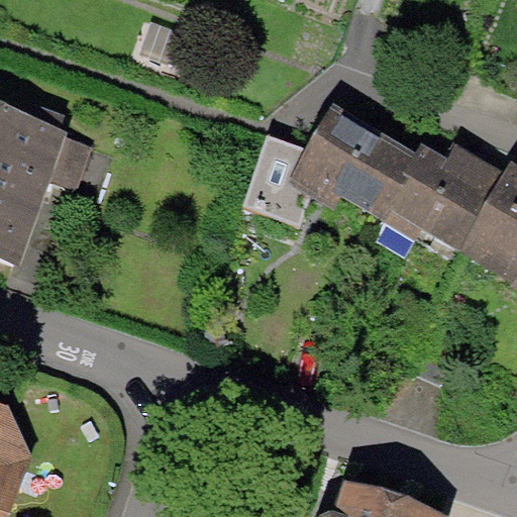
[(388,205),(418,154),(333,104),(305,148),(268,135),(241,206),(300,225),(310,196),(332,208),(341,195),(387,222),(395,209),(388,205)]
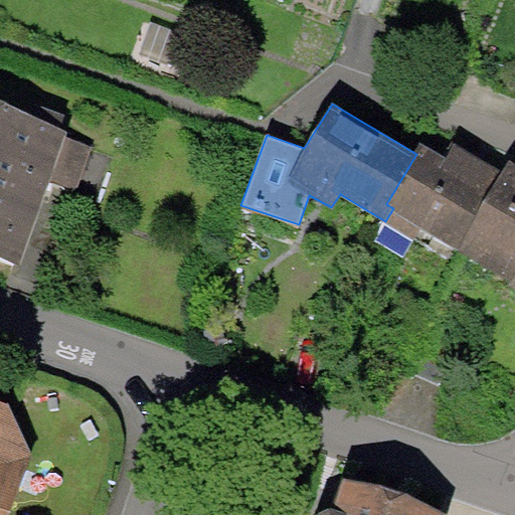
[(0,121),(0,268),(22,276),(69,146),(0,121)]
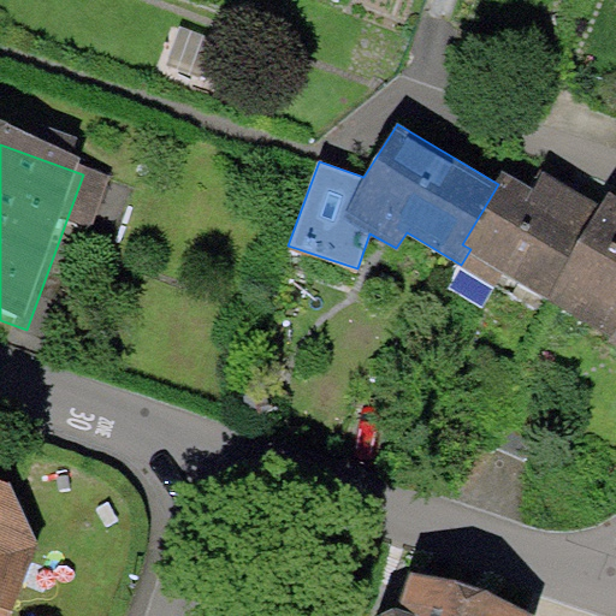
[(546,297),(602,207),(544,172),(534,188),(505,171),(498,184),(462,244),(471,249),(461,265),(496,285),(503,272),(546,297)]
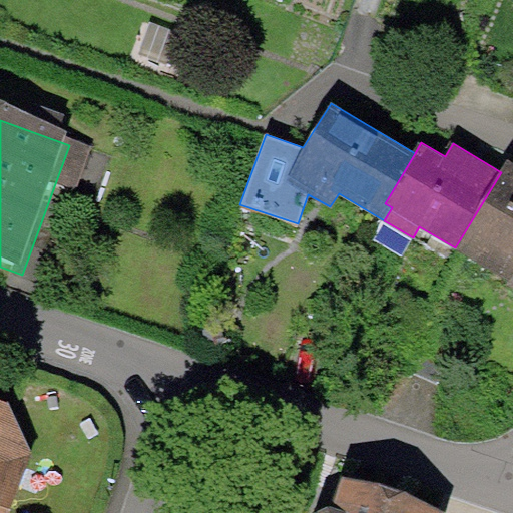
[(512,162),(507,159),(501,172),(455,247),(509,278),(507,283),(512,286),(512,162)]
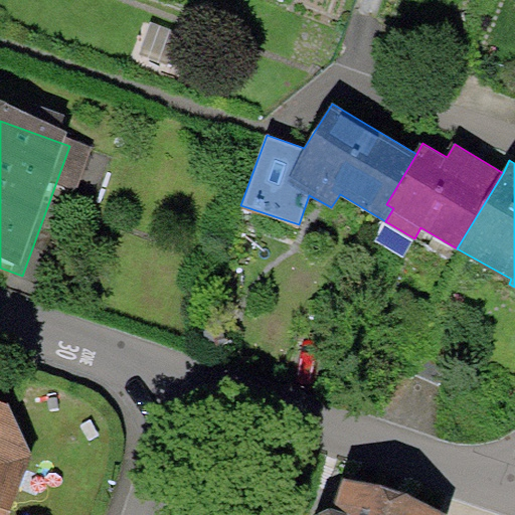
[(0,514),(9,514),(31,449),(8,402),(0,399),(0,514)]
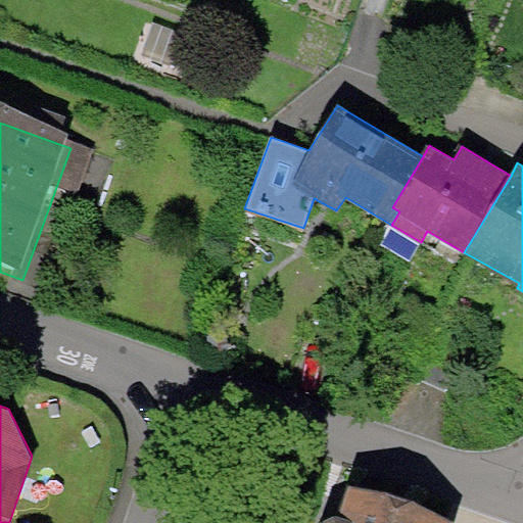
[(422,522),(335,495),(326,522),(422,522)]
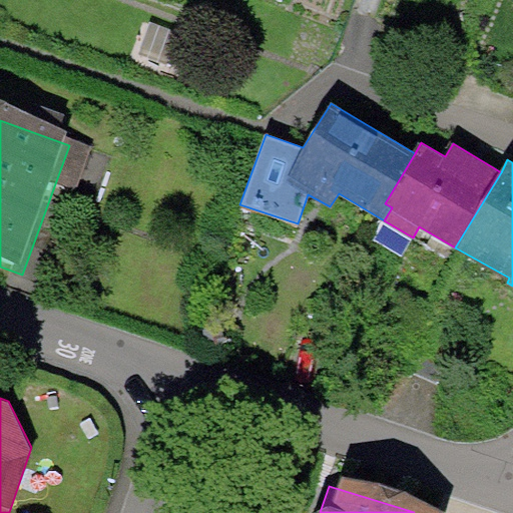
All buildings are outlined.
